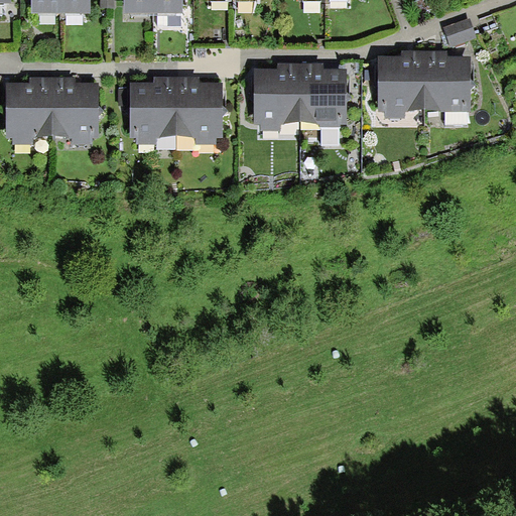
[(31,0),(31,12),(90,12),(89,0),(31,0)]
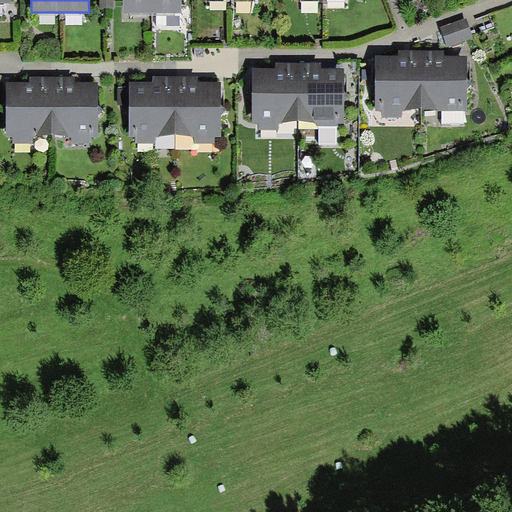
[(122,0),(122,13),(182,14),(181,0),(122,0)]
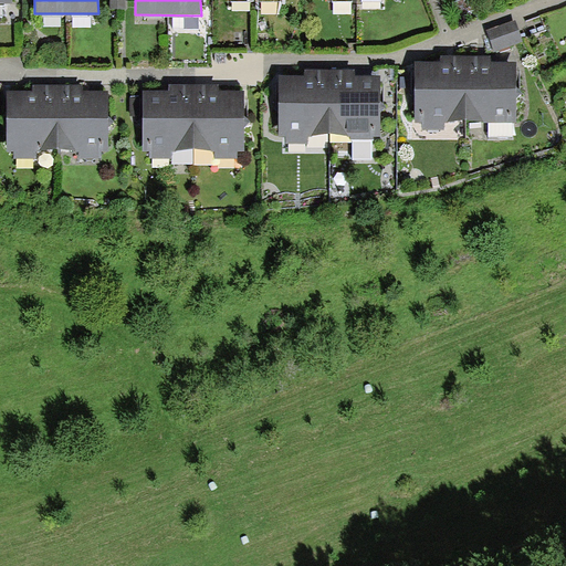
[(515,21),(488,31),(494,51),(523,41),(515,21)]
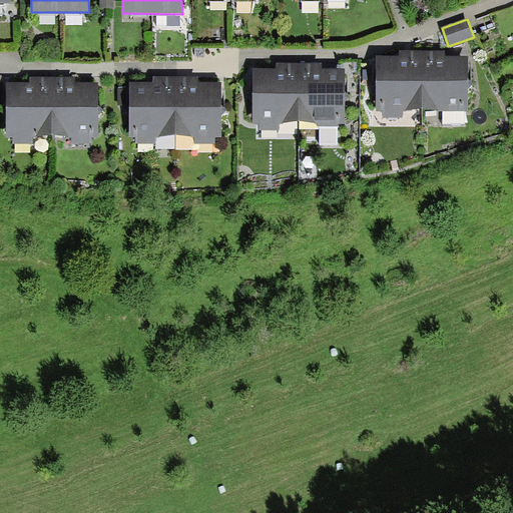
[(403,57),(379,57),(377,110),(384,110),(384,117),(403,117),(403,108),(465,110),(467,58),(444,58),(444,50),(436,50),(407,49),(403,49),(403,57)]
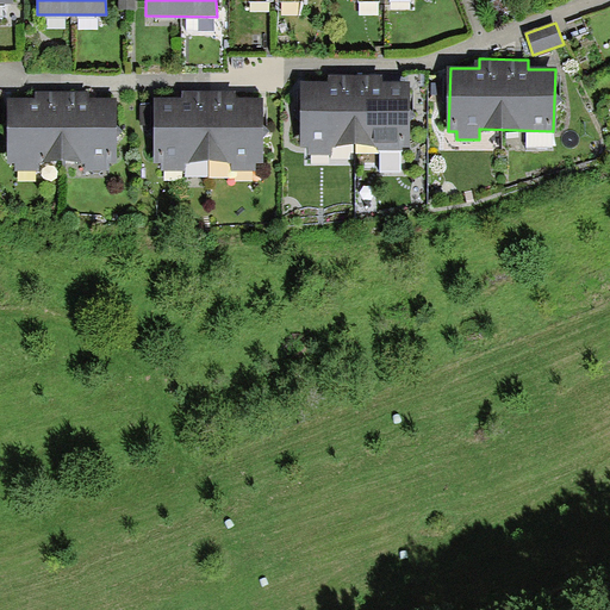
[(330,82),(300,82),(302,147),(310,147),(310,154),(331,154),(331,145),(375,144),(375,150),(403,150),(403,145),(410,145),(409,83),(384,83),(384,75),(369,75),(336,75),(330,75),(330,82)]
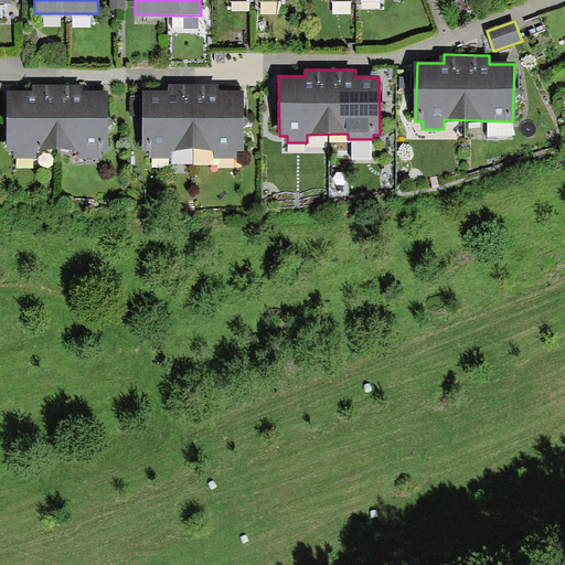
[(33,93),(7,93),(8,153),(14,153),(14,160),(39,159),(39,150),(80,150),(80,158),(102,158),(102,148),(108,148),(108,93),(83,93),(83,84),(73,84),(42,85),(33,85),(33,93)]
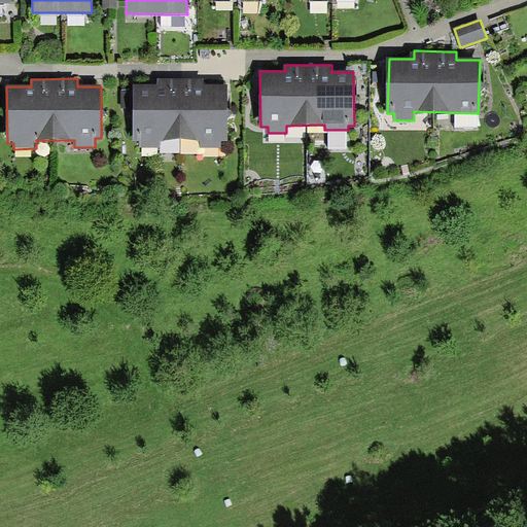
[(160,86),(134,86),(135,139),(140,139),(140,148),(162,148),(162,141),(199,141),(199,146),(220,146),(220,139),(227,139),(226,86),(206,86),(206,79),(196,79),(166,79),(160,79),(160,86)]
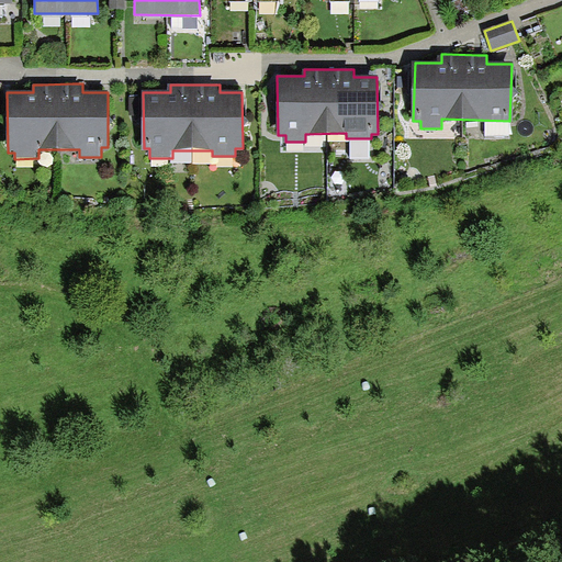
All buildings are outlined.
